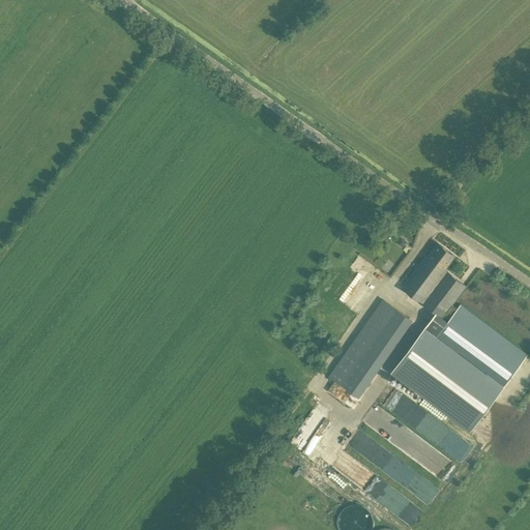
[(437,313),(392,372),(470,430),(501,388),(484,376),(509,343),(460,305),(457,310),(451,305),(466,287),(444,270),(454,257),(438,243),(427,258),(424,257),(402,287),(437,313)]
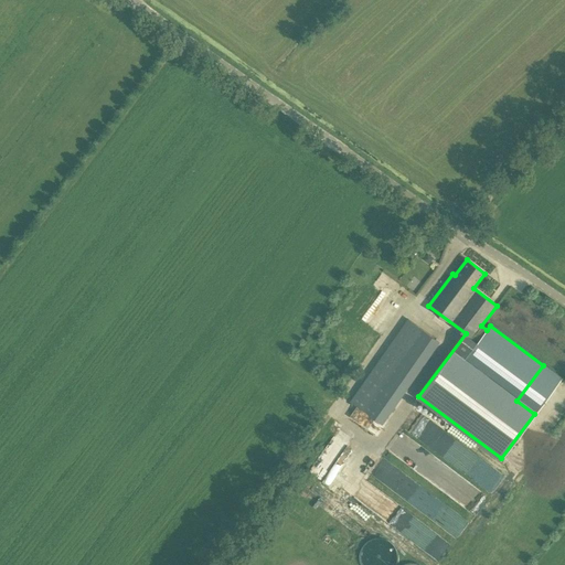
[(388,422),(439,336),(406,317),(355,403),(388,422)]
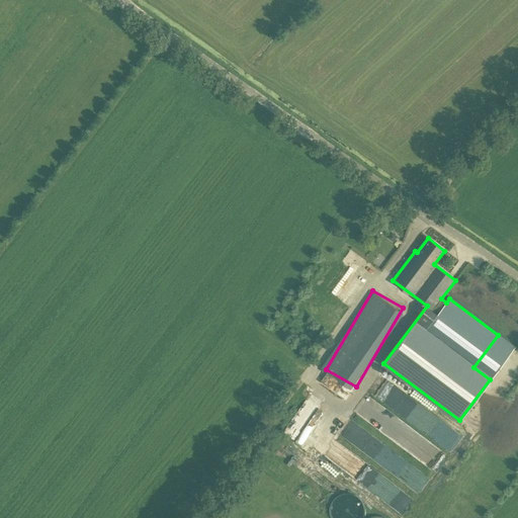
[(317,411),(306,426),(315,432),(326,417),(317,411)]
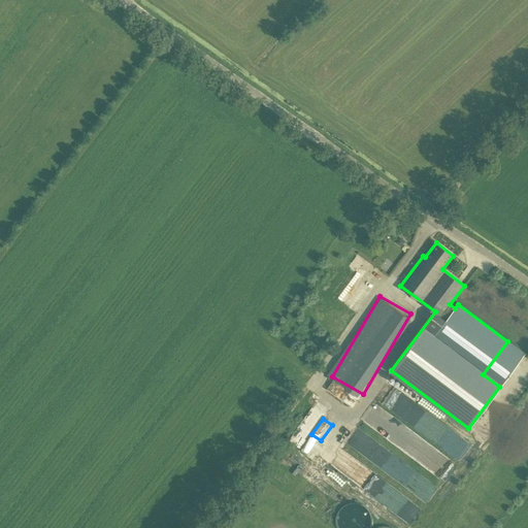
[(390,433),(386,439),(409,453),(414,448),(426,455),(431,448),(426,444),(427,443),(423,441),(425,437),(400,423),(398,426),(400,428),(395,436),(390,433)]
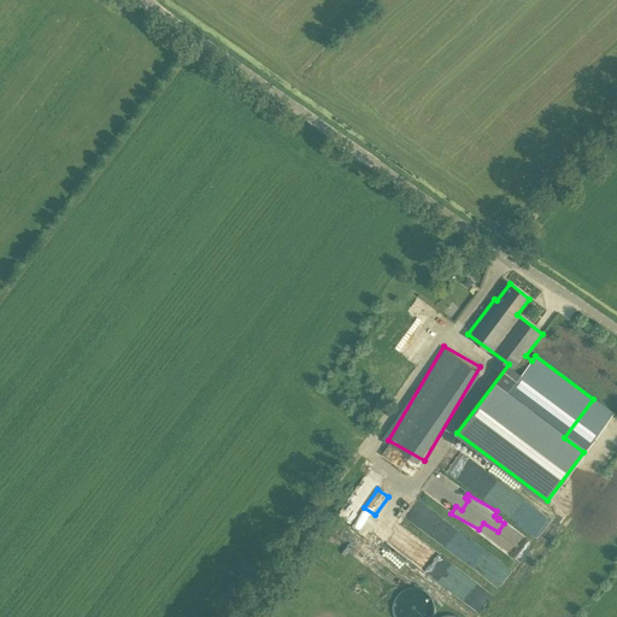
[(438,580),(479,611),(492,593),(451,563),(438,580)]
